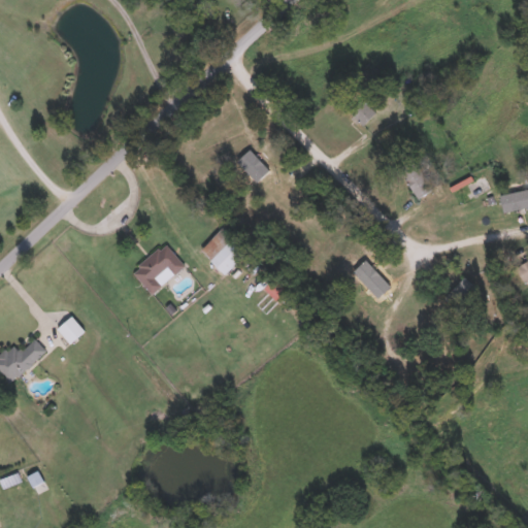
[(342,103),(356,91),(376,112),(363,126),(342,103)]
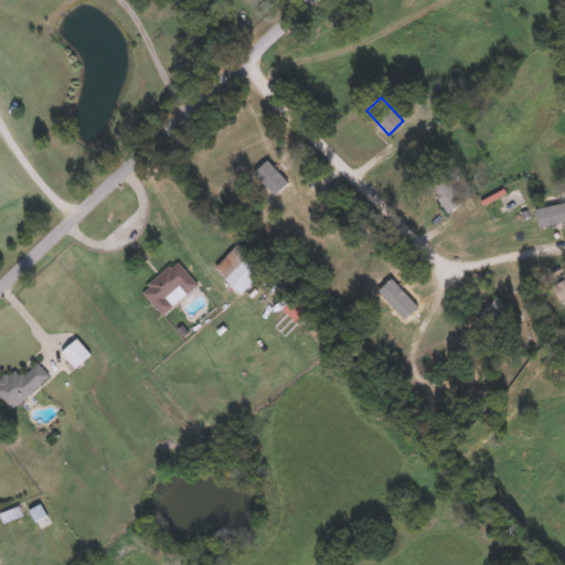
[(274,195),(255,176),(269,162),(288,182),(274,195)]
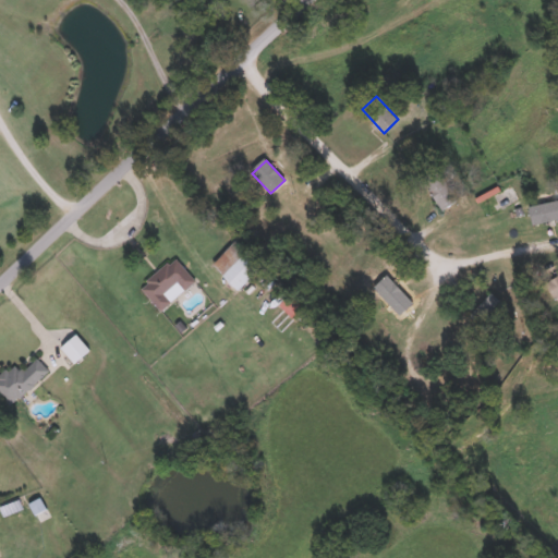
[(421,178),(437,167),(458,199),(441,209),(421,178)]
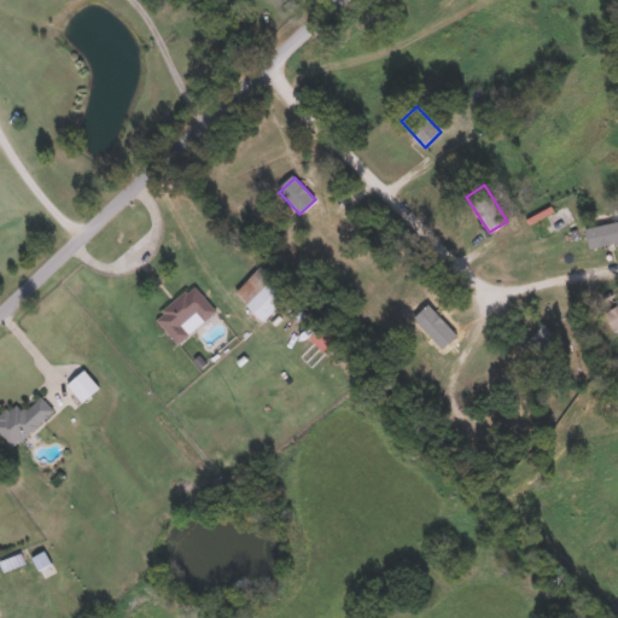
[(290,293),(263,320),(235,291),(261,264),(290,293)]
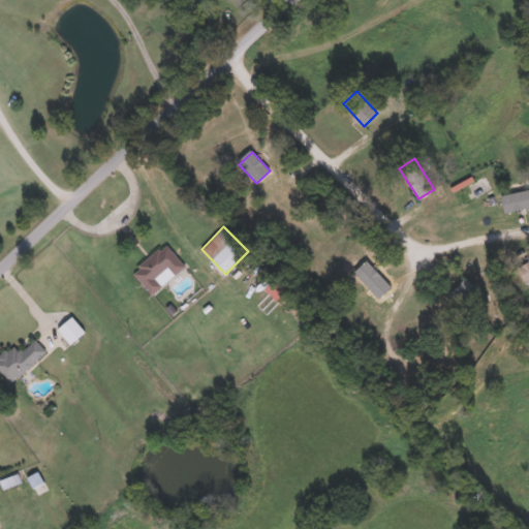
[(133,269),(166,242),(186,266),(152,292),(133,269)]
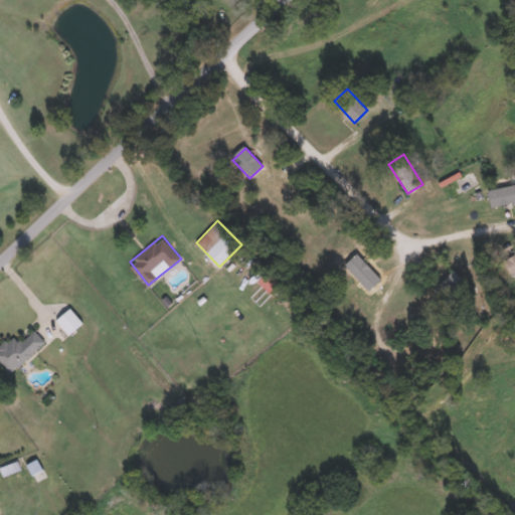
[(514,244),(514,253),(500,253),(500,244),(514,244)]
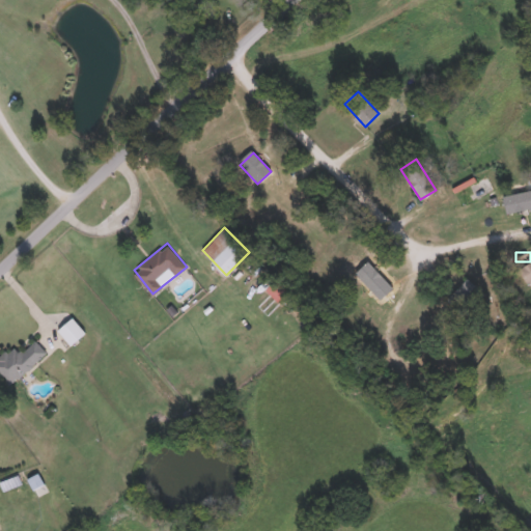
[(447,300),(467,277),(479,288),(460,311),(447,300)]
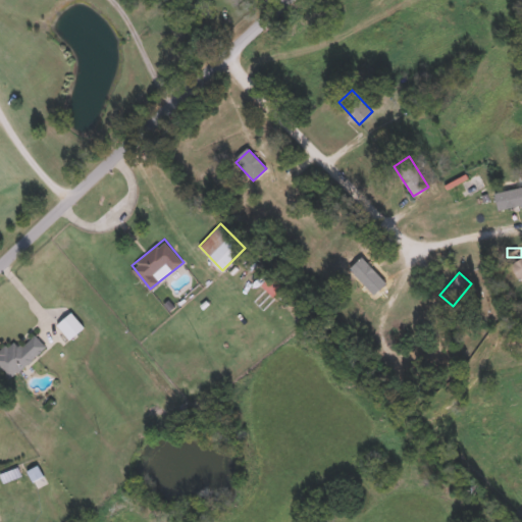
[(263,281),(272,275),(282,288),(274,295),(263,281)]
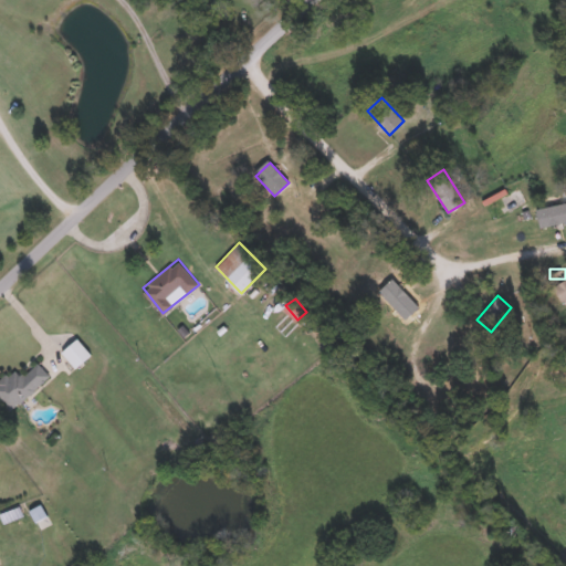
[(92,354),(75,367),(61,350),(77,337),(92,354)]
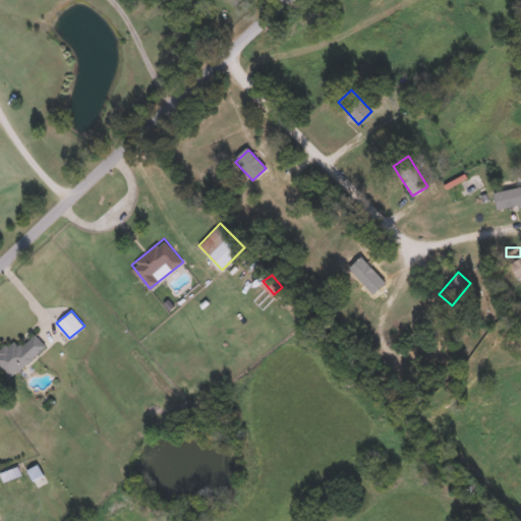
[(46,345),(9,377),(0,365),(0,355),(31,328),(46,345)]
